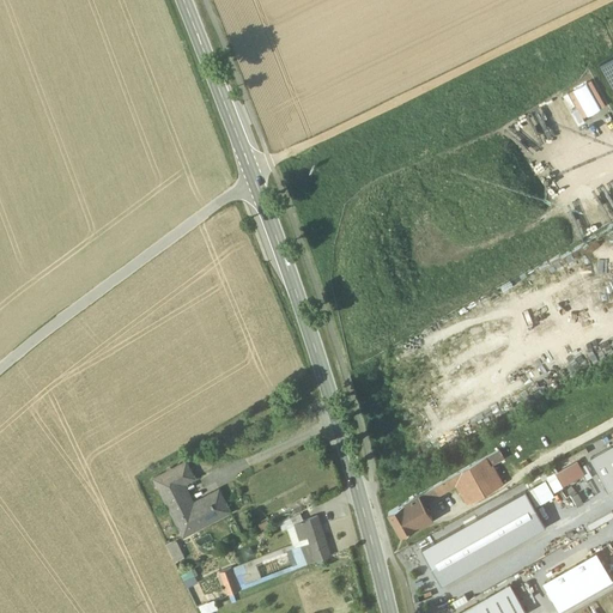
[(612,87),(612,56),(600,65),(612,87)]
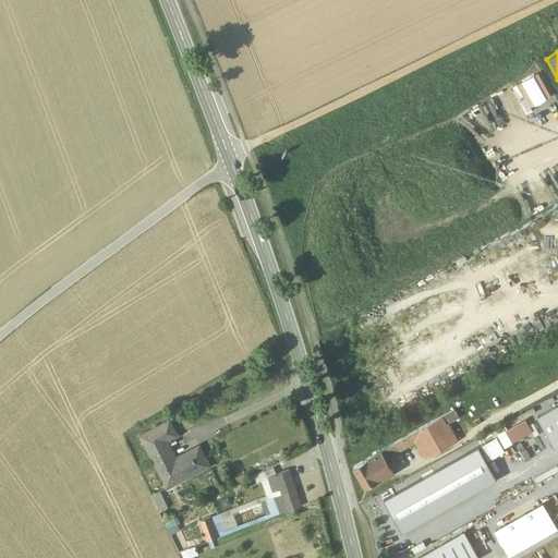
[(541,72),(512,85),(520,100),(526,113),(534,109),(532,106),(553,96),(541,72)]
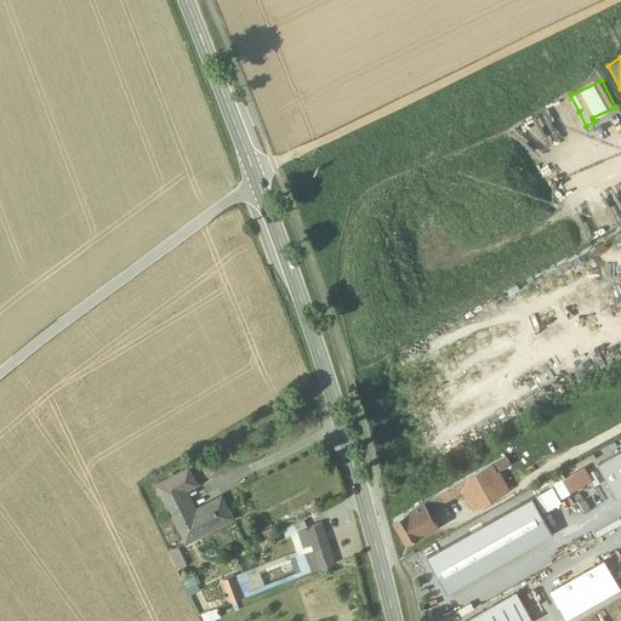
[(620,147),(620,129),(614,118),(607,121),(620,147)]
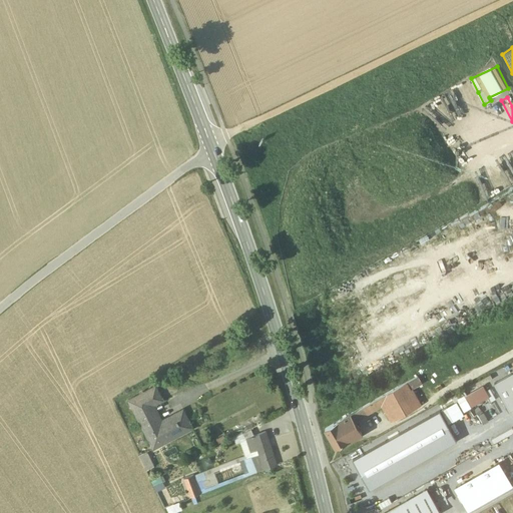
[(512,372),(495,382),(510,409),(512,407),(512,372)]
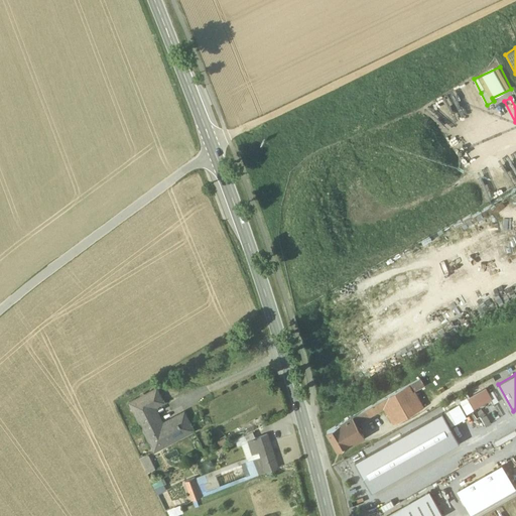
[(420,378),(408,385),(413,391),(424,385),(420,378)]
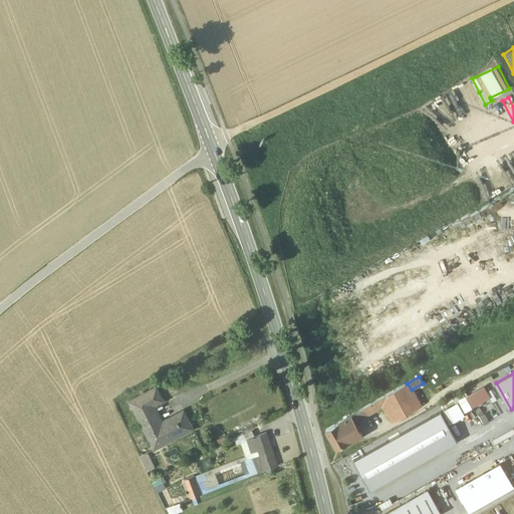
[(407,383),(390,393),(346,418),(350,425),(354,423),(356,422),(368,415),(383,405),(393,421),(402,416),(403,417),(421,406),(412,390),(407,383)]
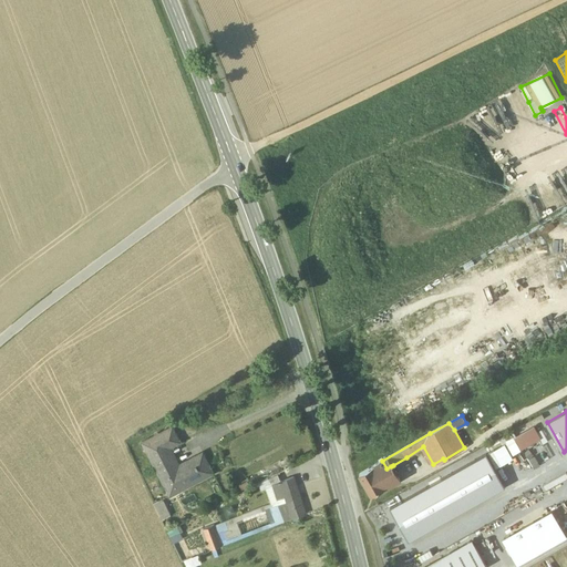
[(177,470),(167,449),(181,442),(173,426),(143,442),(167,490),(175,485),(176,488),(202,475),(203,477),(214,473),(205,455),(177,470)]
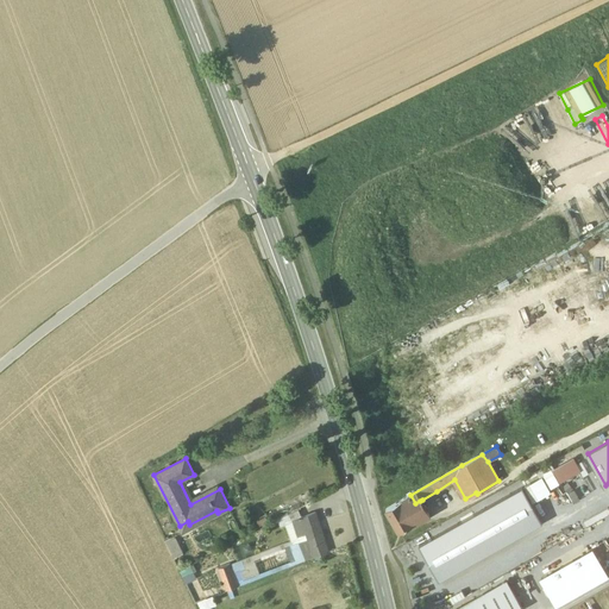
[(553,470),(559,482),(579,470),(573,459),(553,470)]
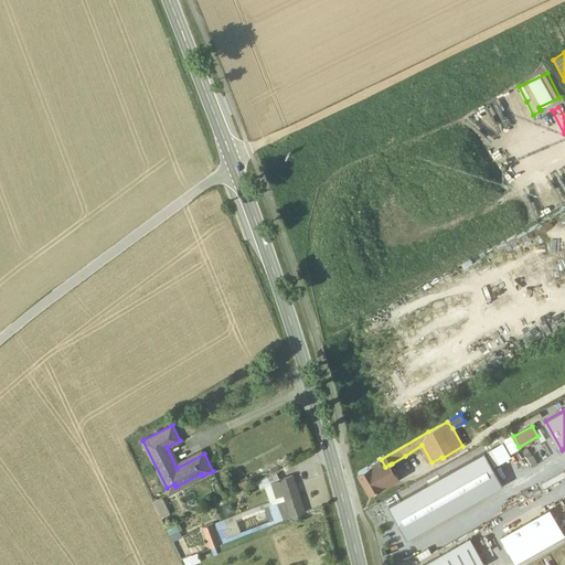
[(390,507),(407,537),(503,483),(486,452),(390,507)]
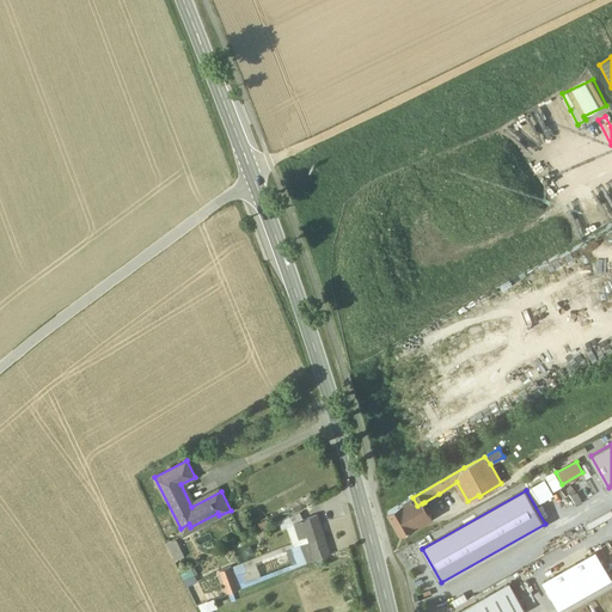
[(412,497),(387,510),(401,533),(416,525),(409,510),(417,506),(412,497)]
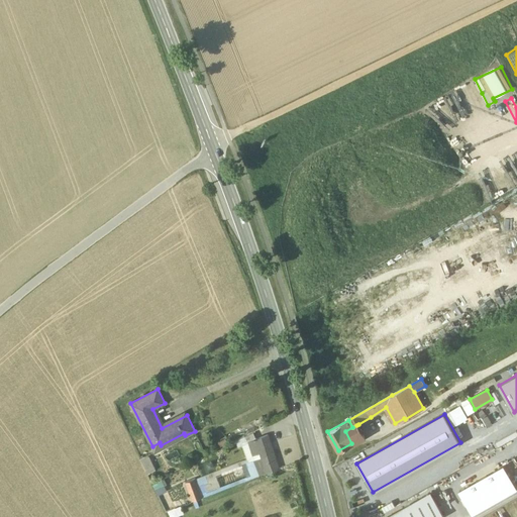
[(352,427),(345,431),(351,443),(353,442),(353,443),(356,441),(352,434),(362,429),(358,424),(356,425),(352,427)]
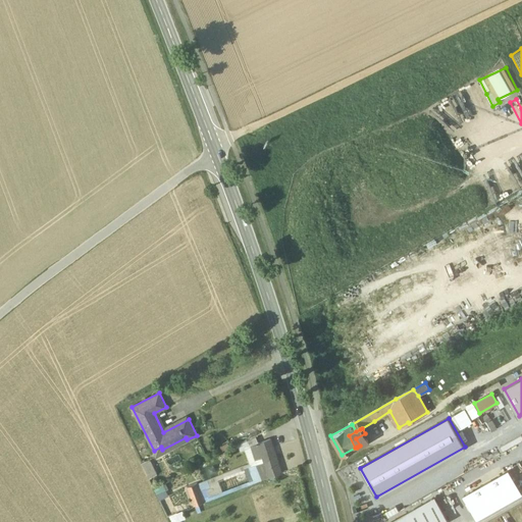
[(281,473),(270,439),(259,444),(270,477),(281,473)]
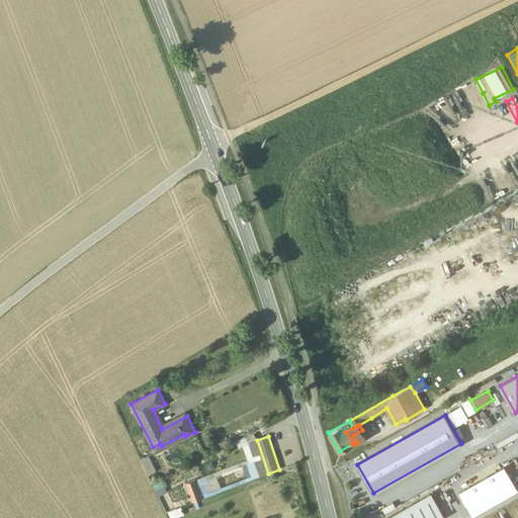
[(149,473),(157,469),(150,454),(142,458),(149,473)]
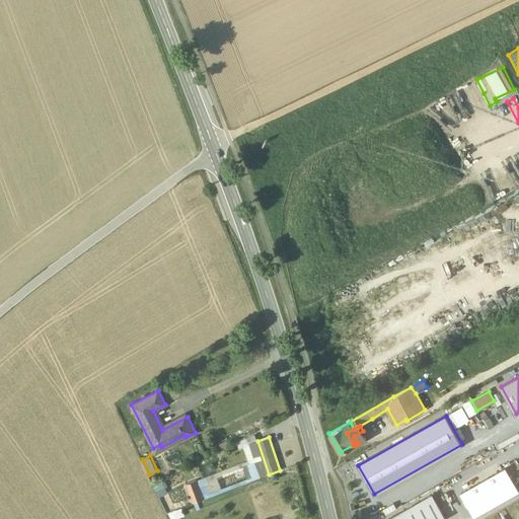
[(461,494),(473,516),(518,491),(506,468),(461,494)]
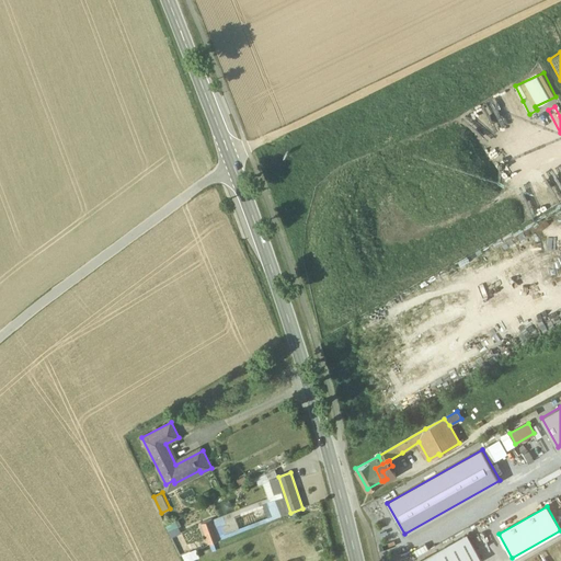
[(212,518),(202,523),(209,544),(219,539),(212,518)]
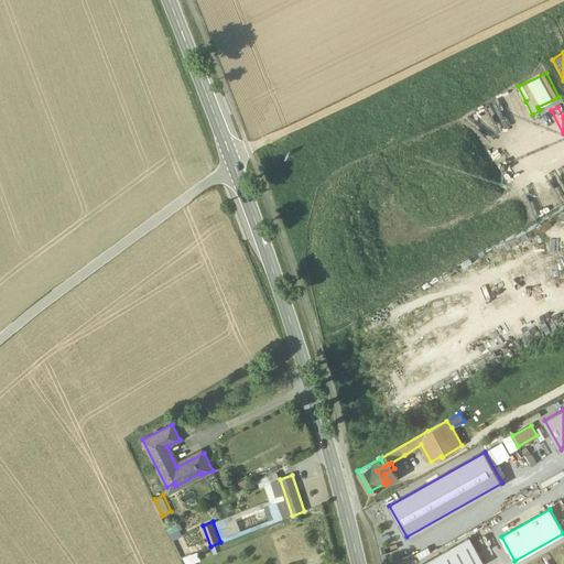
[(469,539),(424,563),(481,563),(484,563),(469,539)]
